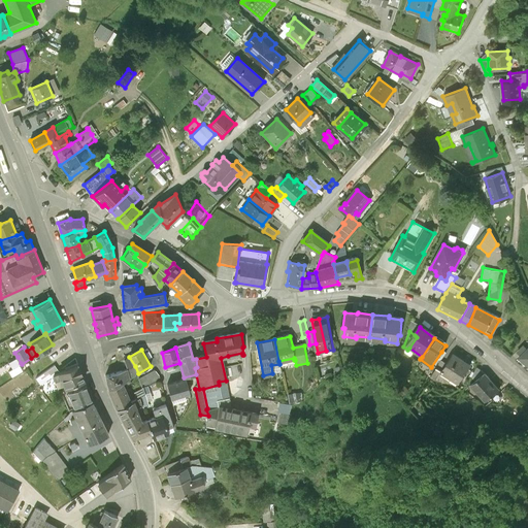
[(527,351),(518,361),(527,370),(527,351)]
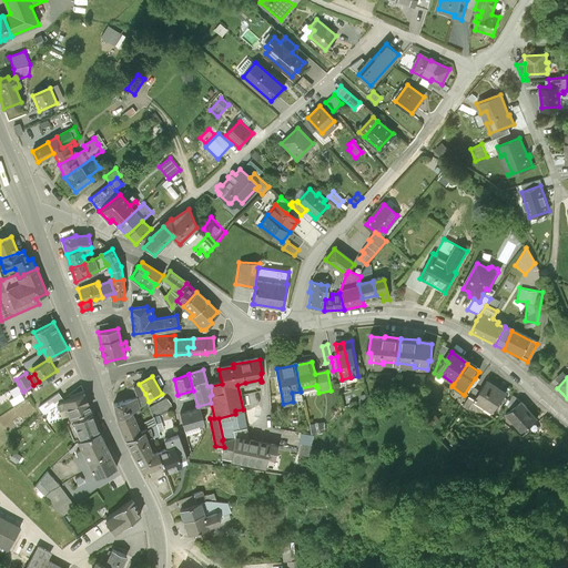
[(479,382),(475,378),(464,395),(468,398),(474,391),(479,382)]
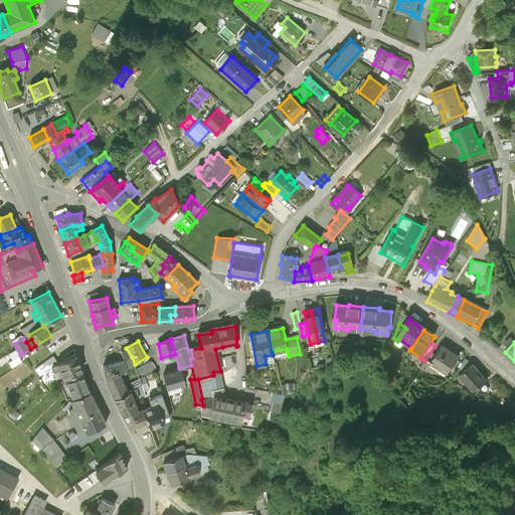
[(16,356),(20,354),(17,348),(5,356),(9,361),(16,356)]
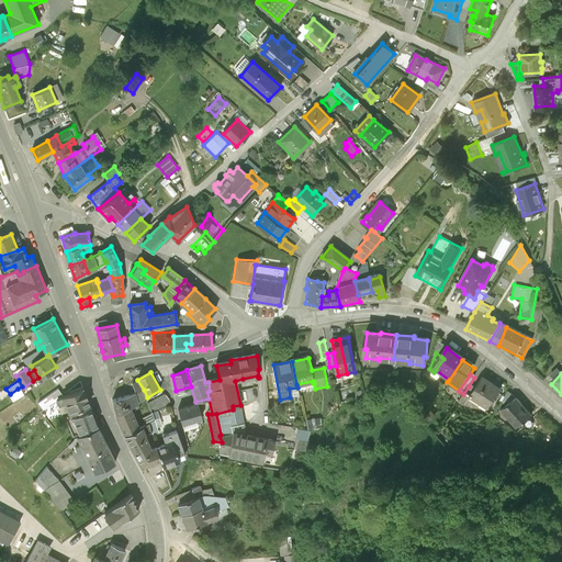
[(482,380),(475,390),(469,398),(471,400),(472,397),(481,404),(480,406),(487,412),(501,393),(498,392),(498,393),(492,389),(493,388),(482,380)]
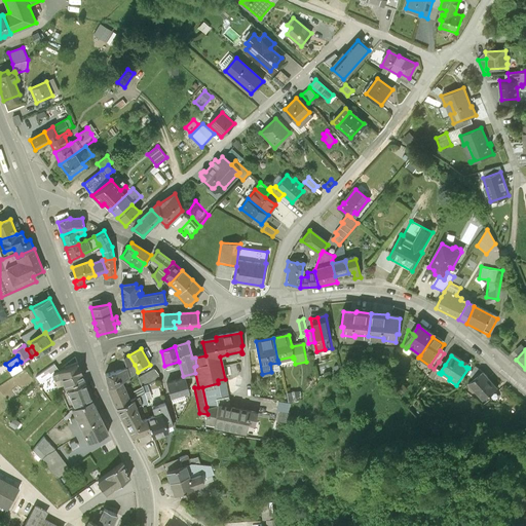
[(439,373),(445,365),(439,362),(434,369),(439,373)]
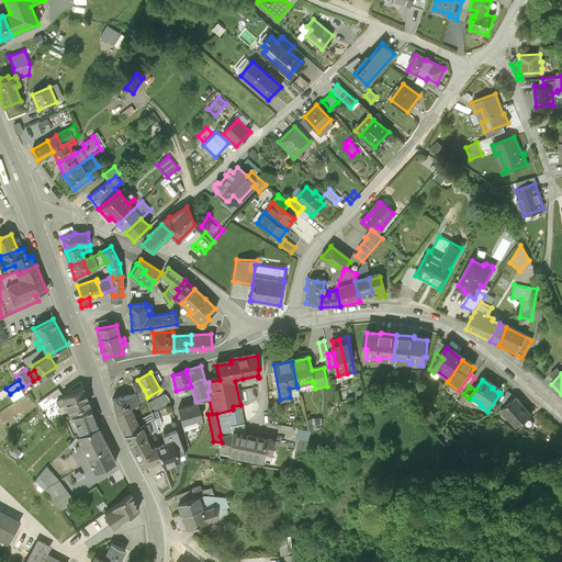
[(63,396),(64,395),(59,388),(38,403),(43,409),(57,400),(64,397),(63,396)]
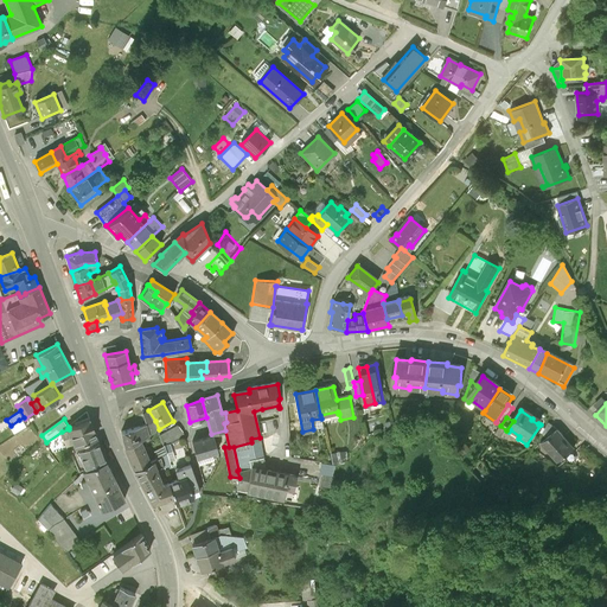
[(76,447),(98,438),(90,419),(69,427),(68,428),(69,429),(62,432),(68,446),(75,443),(76,447)]
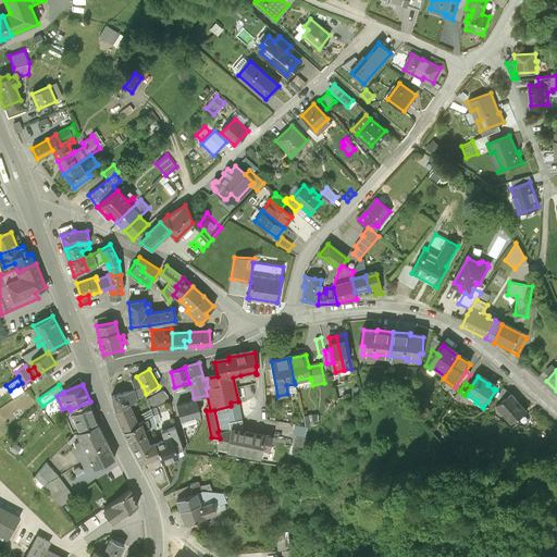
[(17,385),(10,391),(15,398),(23,393),(17,385)]
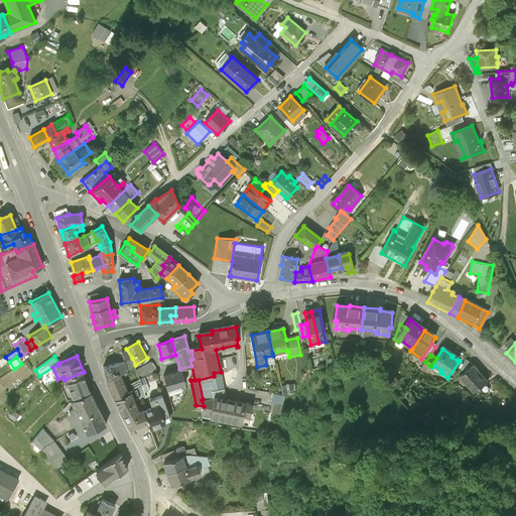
[(132,358),(124,361),(127,369),(129,368),(129,369),(135,365),(132,358)]
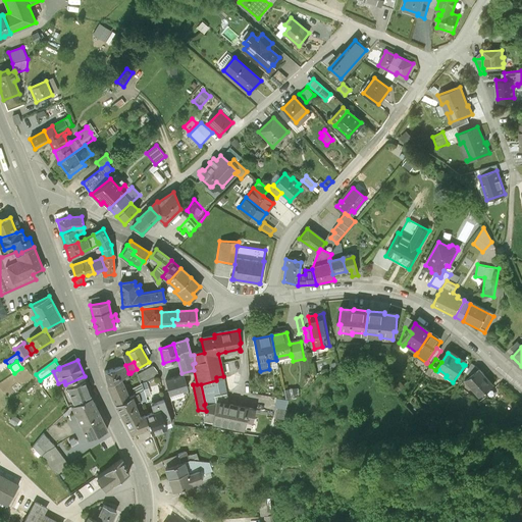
[(119,378),(128,373),(125,365),(104,371),(108,384),(119,379),(119,378)]
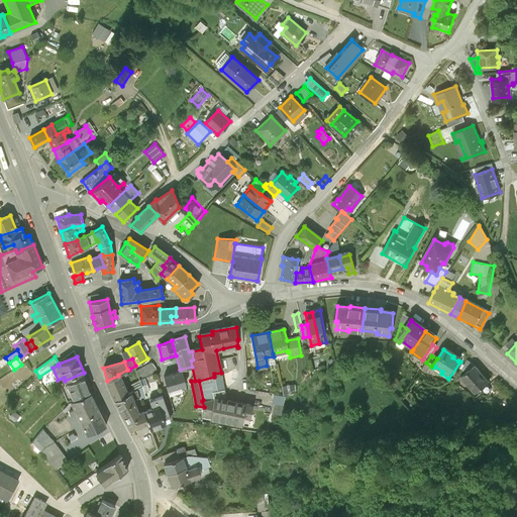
[(156,369),(151,363),(135,371),(141,386),(146,384),(144,378),(157,372),(156,369)]
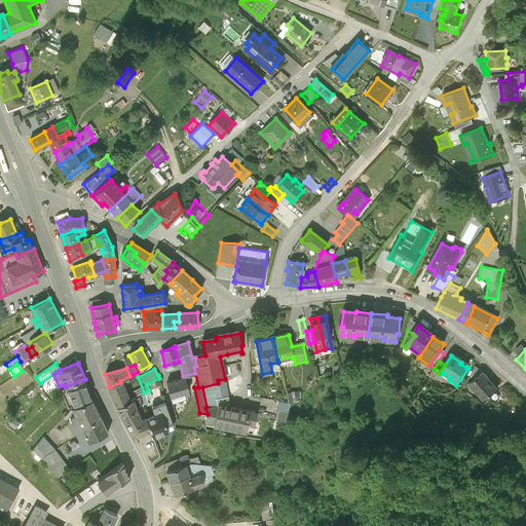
[(482,376),(467,387),(482,405),(495,395),(487,385),(488,383),(482,376)]
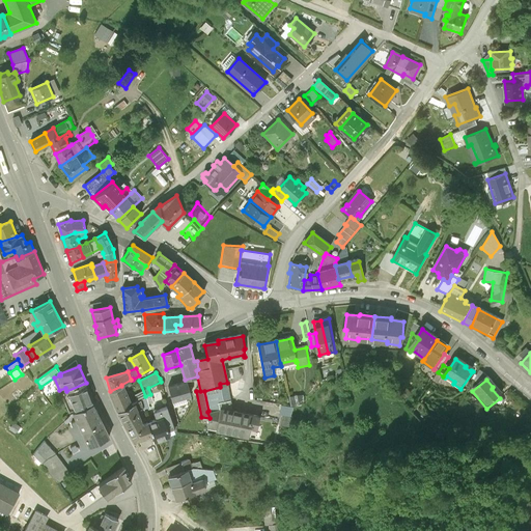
[(191,395),(187,381),(168,387),(172,400),(191,395)]
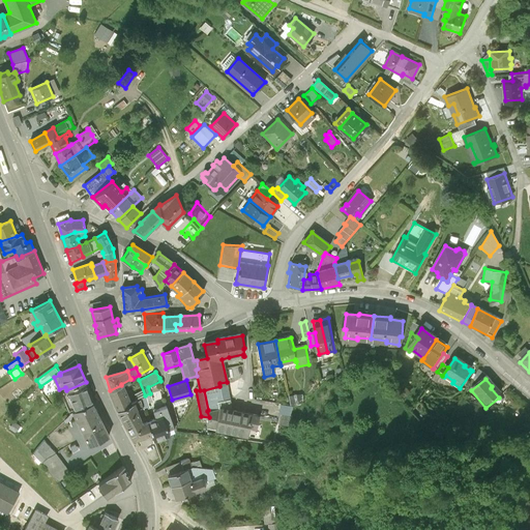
[(230,399),(227,382),(219,383),(219,386),(204,390),(208,410),(218,408),(217,402),(230,399)]
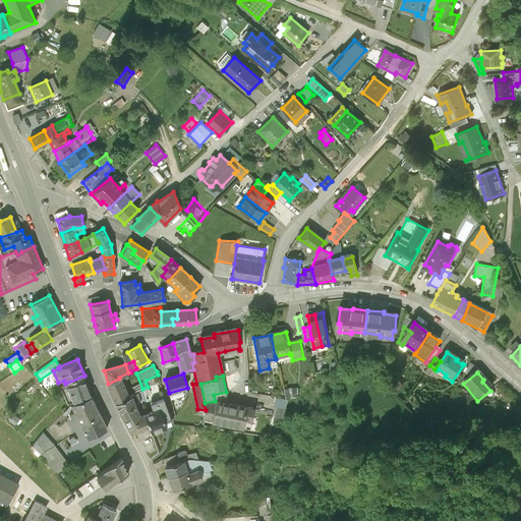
[(67,386),(74,403),(92,394),(85,379),(67,386)]
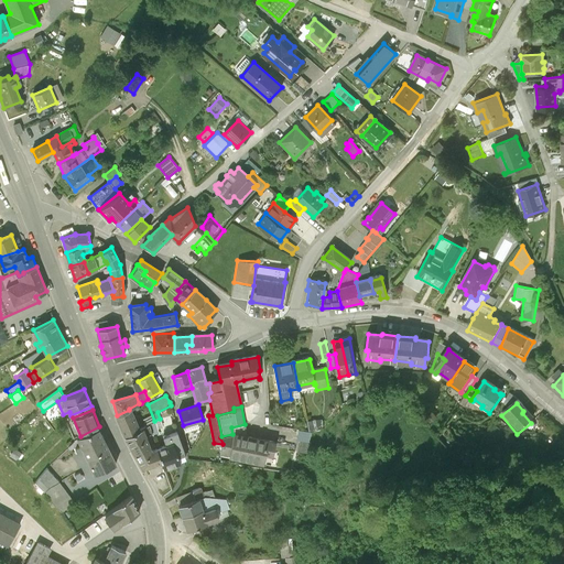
[(130,410),(129,410),(117,415),(125,436),(139,430),(130,410)]
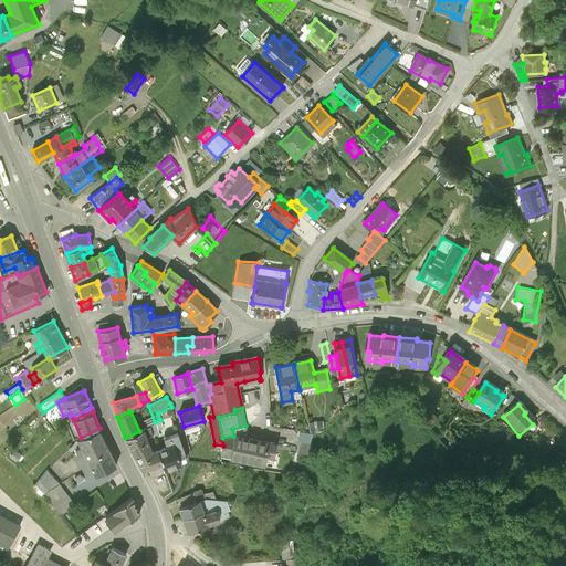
[(150,426),(139,431),(125,438),(143,469),(163,462),(157,450),(152,452),(146,437),(153,435),(150,426)]
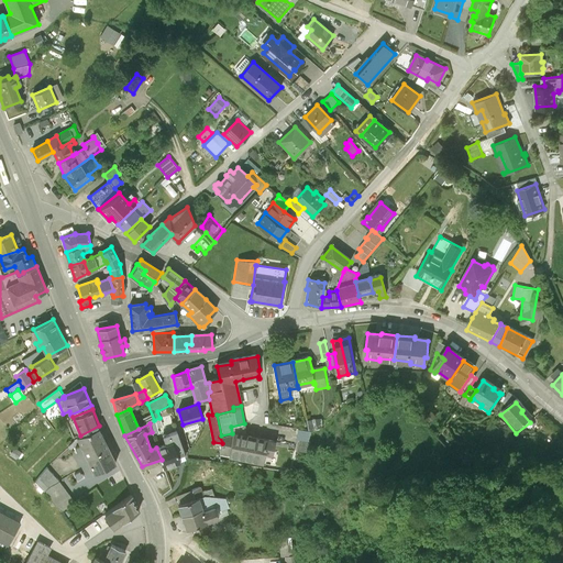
[(80,435),(78,435),(88,456),(109,446),(99,426),(80,435)]
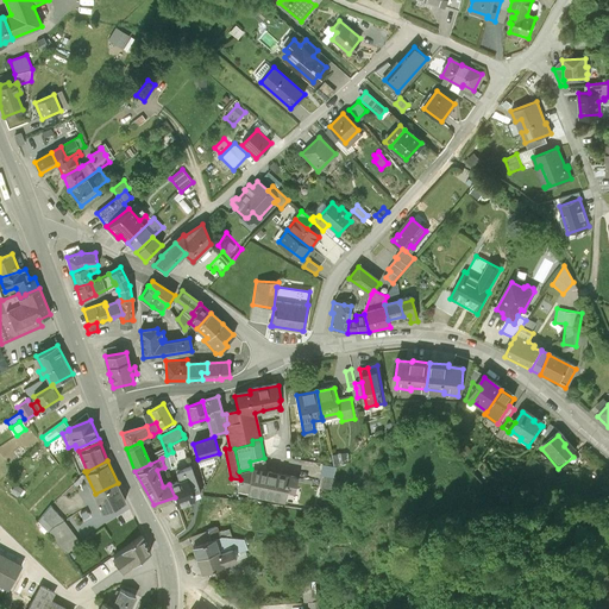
[(180,481),(169,484),(175,497),(177,504),(194,498),(190,489),(199,487),(192,466),(176,472),(180,481)]
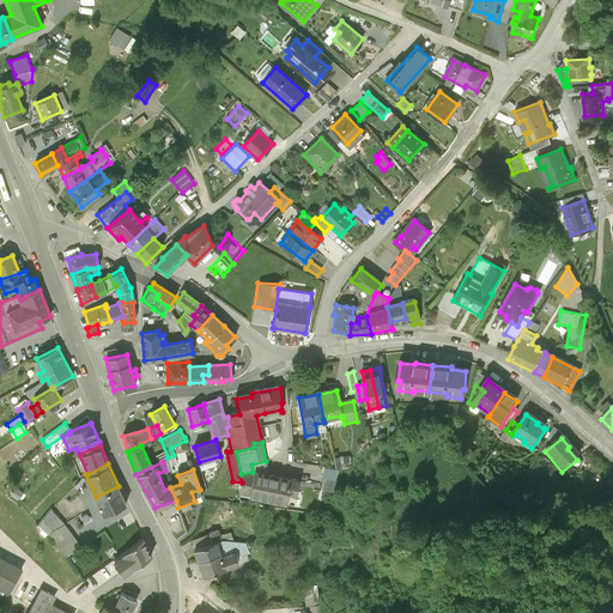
[(298,481),(254,472),(253,472),(241,474),(240,475),(242,483),(238,493),(293,505),(298,481)]
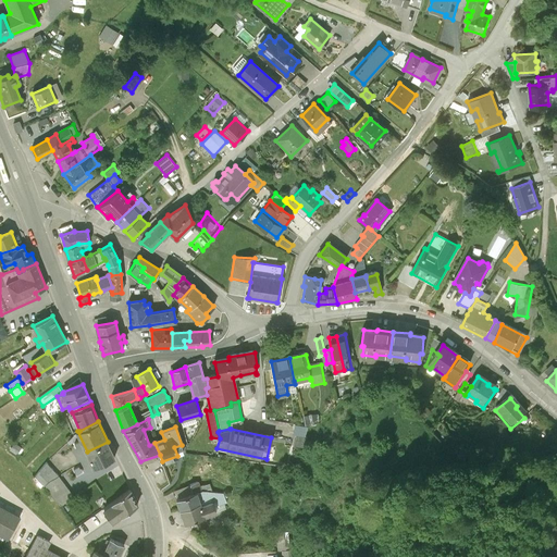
[(17,446),(12,441),(5,447),(11,453),(17,446)]
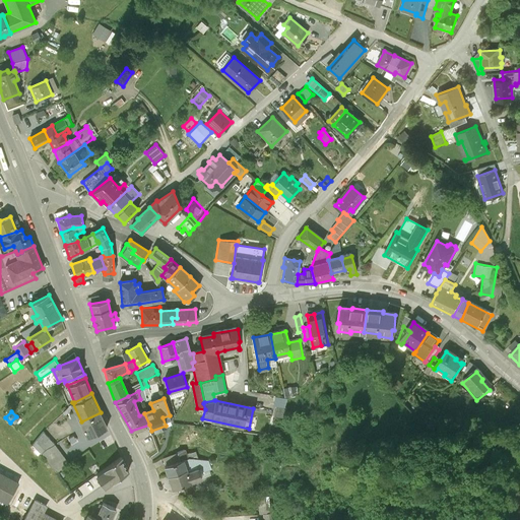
[(108,427),(101,412),(81,421),(88,436),(108,427)]
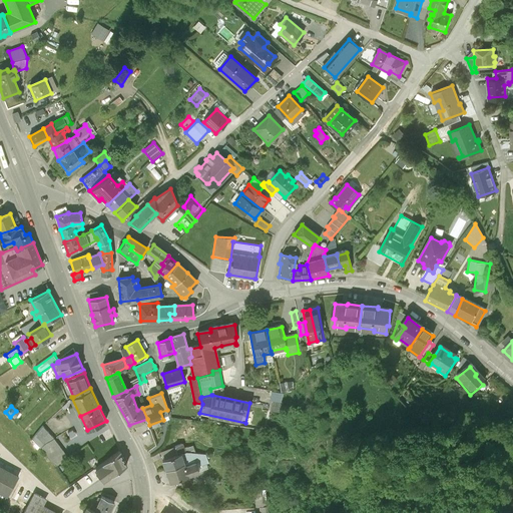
[(53,439),(43,427),(31,438),(33,441),(40,448),(42,446),(53,439)]
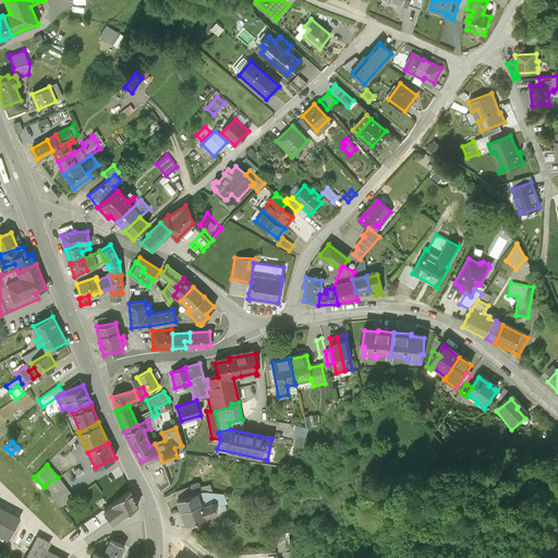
[(74,497),(58,477),(46,485),(61,506),(74,497)]
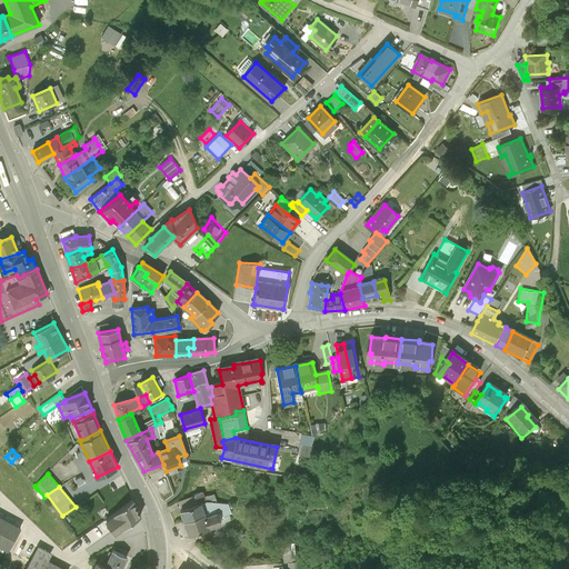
[(45,497),(37,489),(32,492),(40,500),(45,497)]
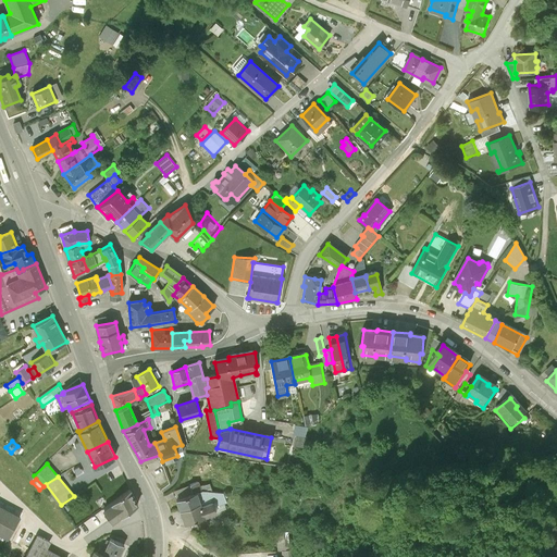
[(180,509),(199,503),(196,493),(201,491),(200,486),(198,482),(189,485),(194,493),(176,499),(180,509)]
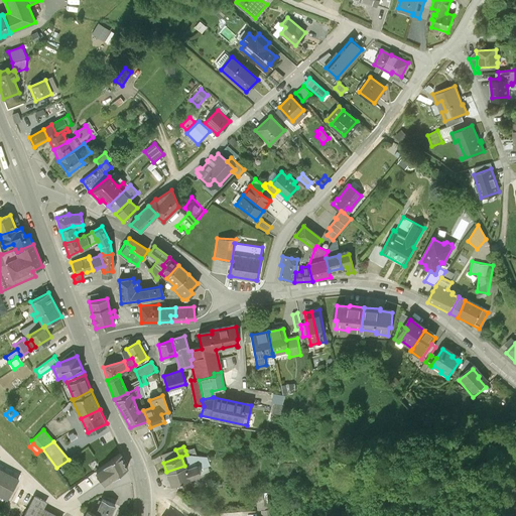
[(194,448),(185,450),(186,455),(181,457),(184,466),(186,469),(197,466),(201,475),(210,472),(207,458),(197,456),(194,448)]
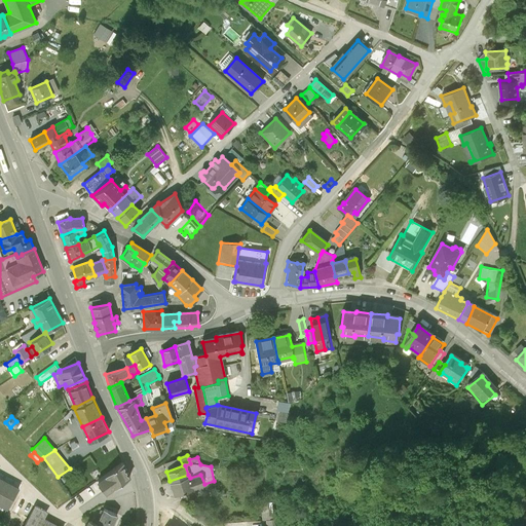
[(123,462),(106,476),(114,488),(132,477),(123,462)]
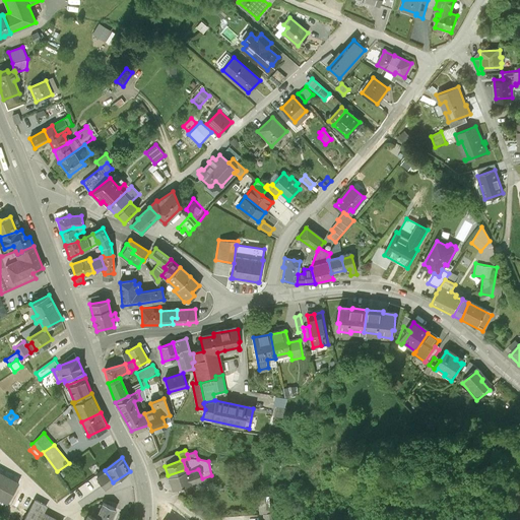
[(188,472),(186,469),(168,475),(173,489),(202,478),(198,469),(188,472)]
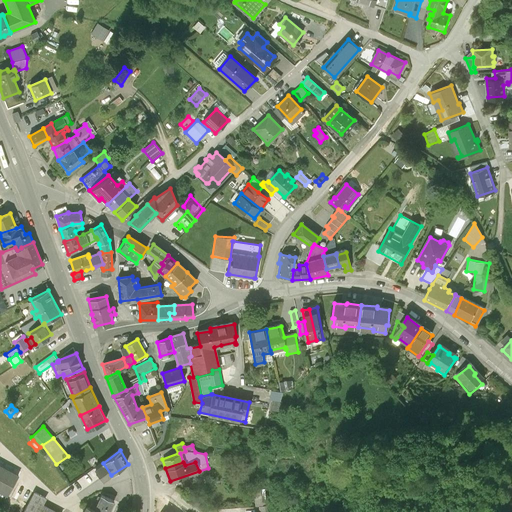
[(103,463),(92,471),(99,481),(103,478),(104,480),(111,475),(103,463)]
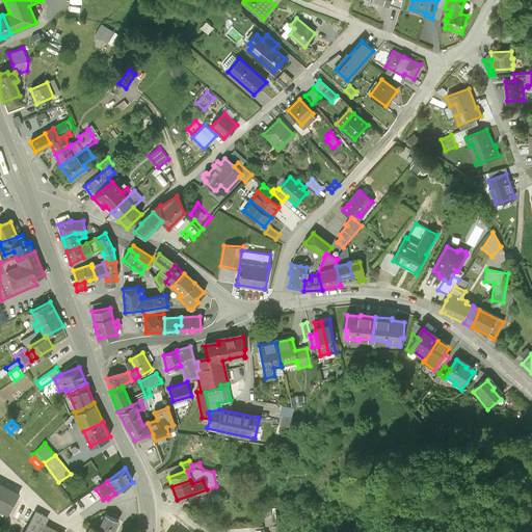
[(0,502),(8,487),(0,482),(0,502)]
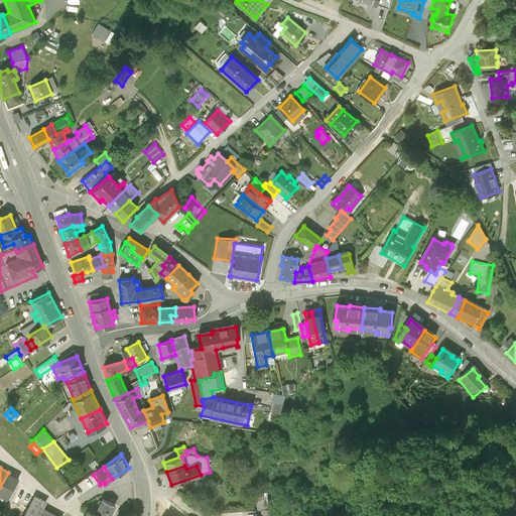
[(19,479),(8,473),(0,487),(0,495),(7,499),(19,479)]
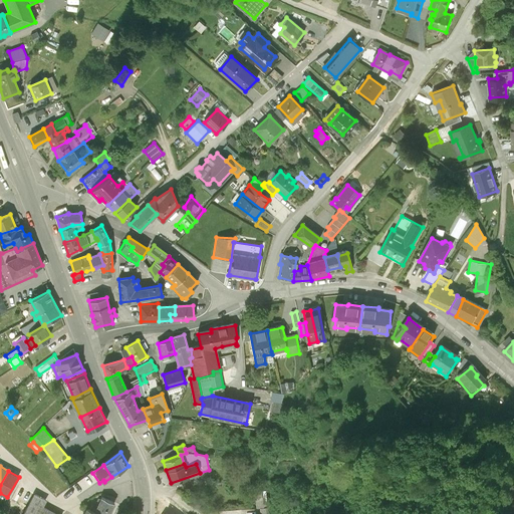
[(32,497),(18,488),(11,500),(26,510),(23,513),(54,513),(43,507),(47,500),(34,493),(32,497)]
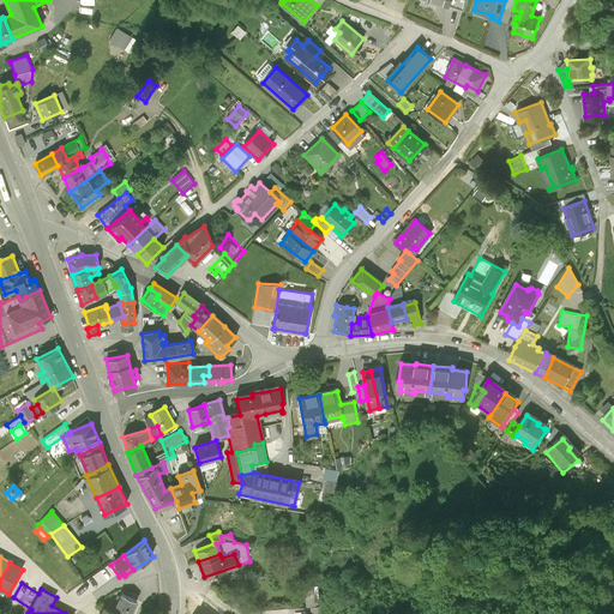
[(112,603),(109,609),(119,613),(131,613),(137,602),(136,602),(121,595),(116,606),(112,603)]
